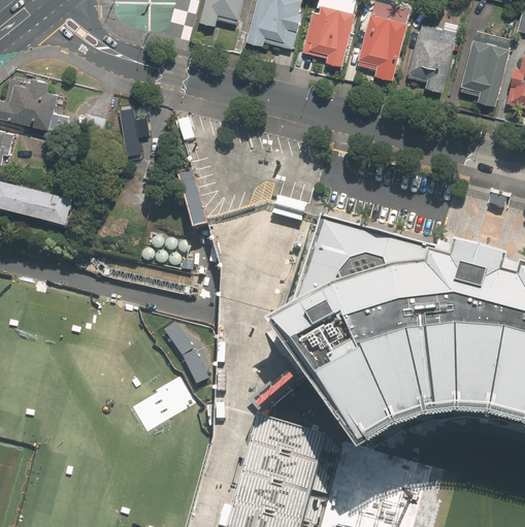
[(205,0),(200,22),(217,26),(218,20),(237,25),(242,0),(205,0)]
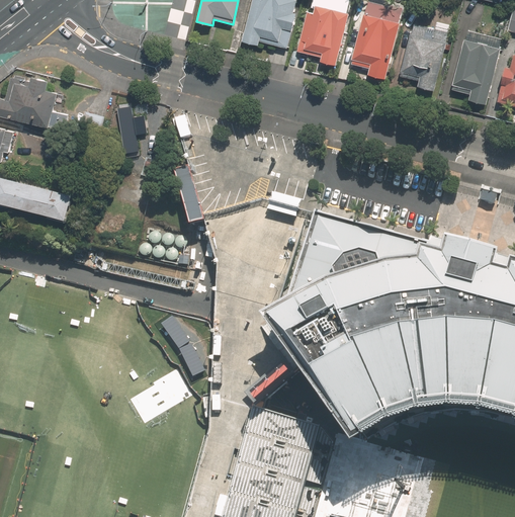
[(253,0),(243,40),(259,45),(260,41),(288,50),(296,14),(294,14),(297,0),(253,0)]
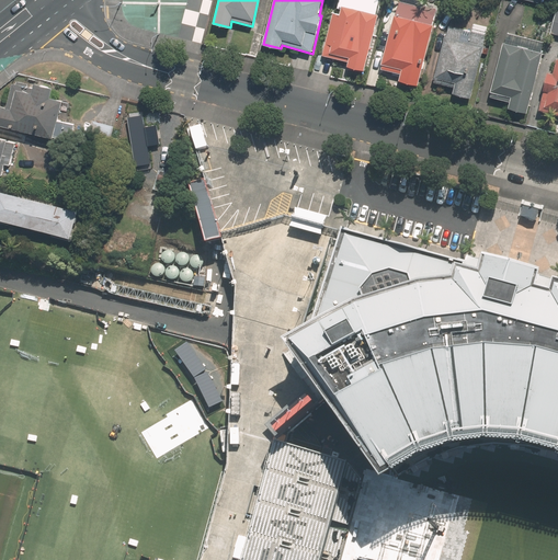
[(378,15),(376,14),(378,0),(339,0),(338,9),(341,10),(340,15),(332,13),(322,56),(349,63),(349,66),(364,70),(378,15)]
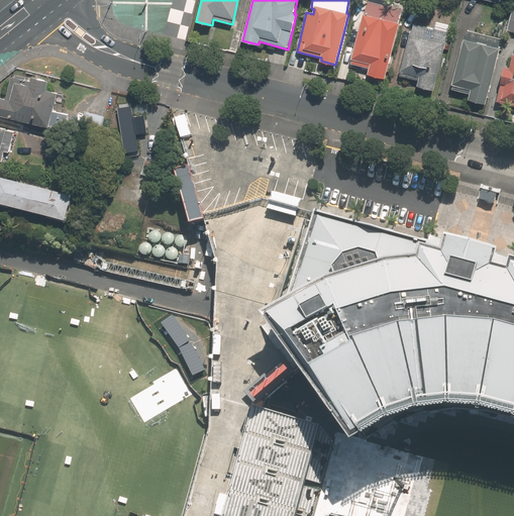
[(397,23),(401,7),(390,5),(391,0),(368,0),(365,15),(364,14),(350,64),(370,68),(369,75),(385,79),(399,23),(397,23)]
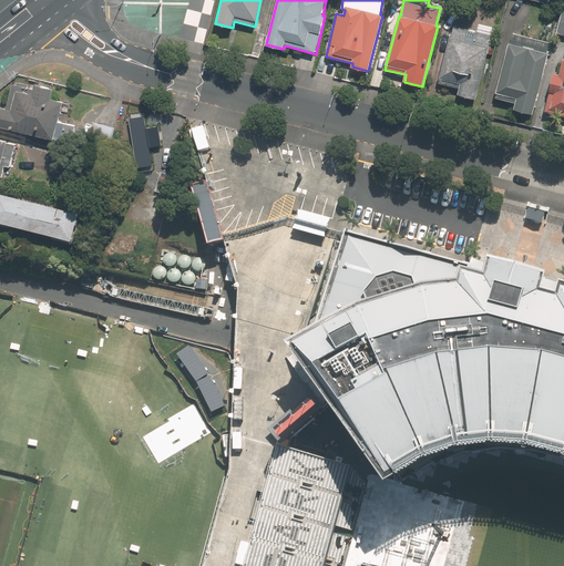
[(492,37),(453,27),(439,83),(460,89),(459,94),(477,99),(492,37)]
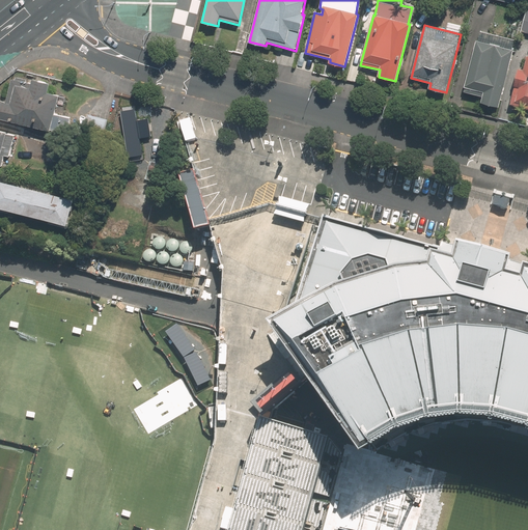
[(481,103),(498,107),(512,51),(510,50),(513,40),(479,32),(464,92),(482,98),(481,103)]
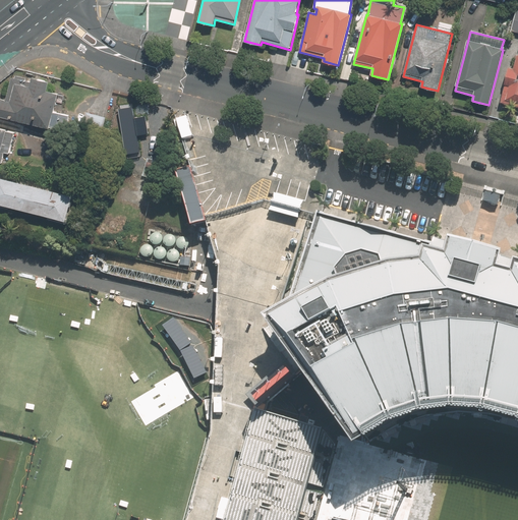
[(517,51),(517,55),(516,54),(513,68),(509,66),(500,102),(517,106),(517,51)]
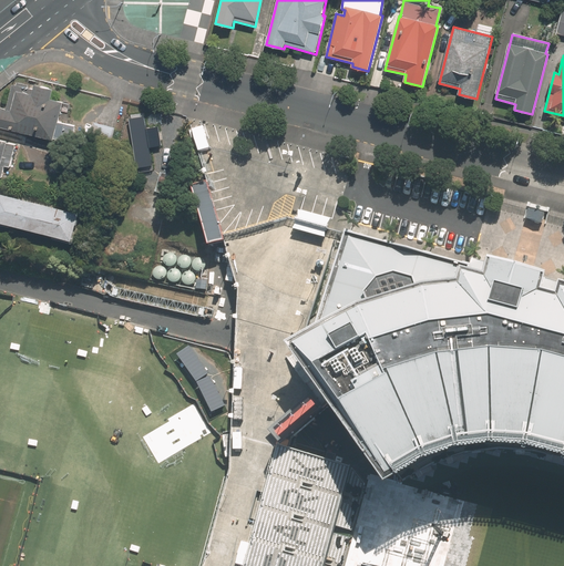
[(50,98),(53,88),(36,83),(34,88),(13,83),(7,107),(2,107),(0,116),(0,125),(53,139),(54,136),(62,137),(63,134),(71,136),(74,126),(64,124),(68,107),(62,106),(63,101),(50,98)]
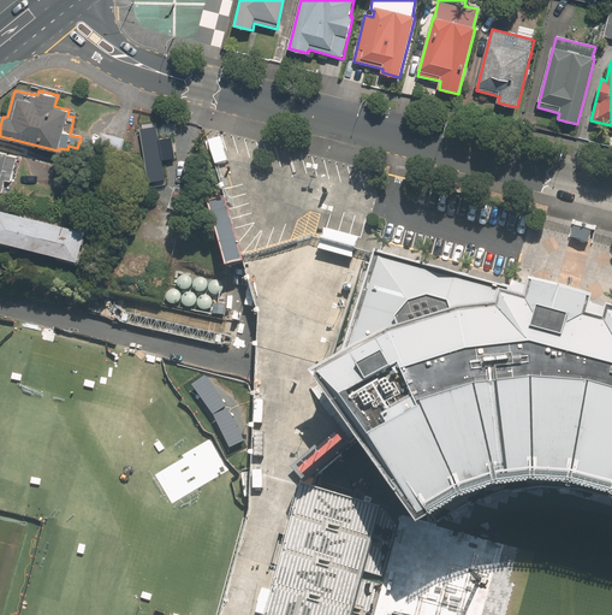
[(155,123),(137,126),(147,188),(165,185),(161,160),(174,158),(171,137),(158,140),(155,123)]
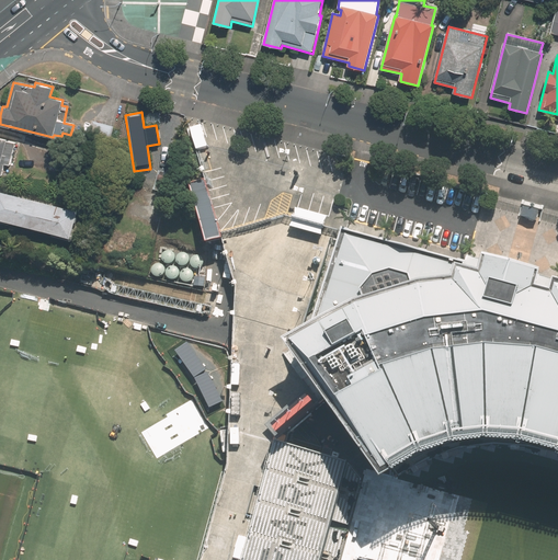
[(106,147),(112,125),(91,121),(86,141),(106,147)]
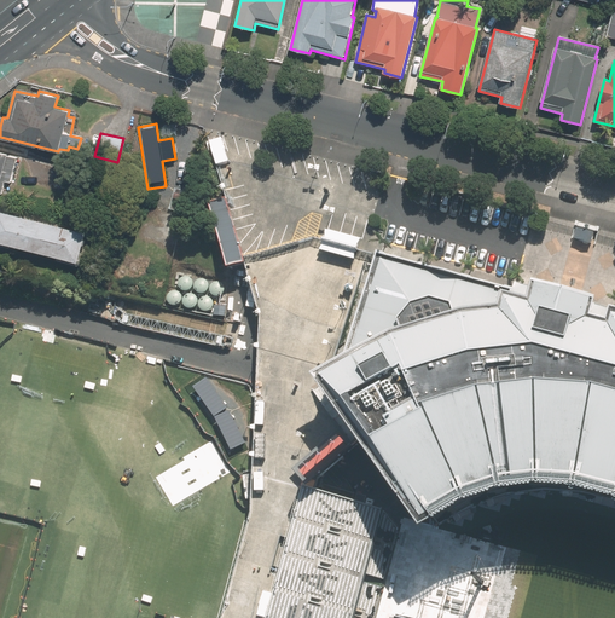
[(0,195),(1,196),(5,183),(10,184),(16,161),(6,159),(7,155),(0,152),(0,195)]
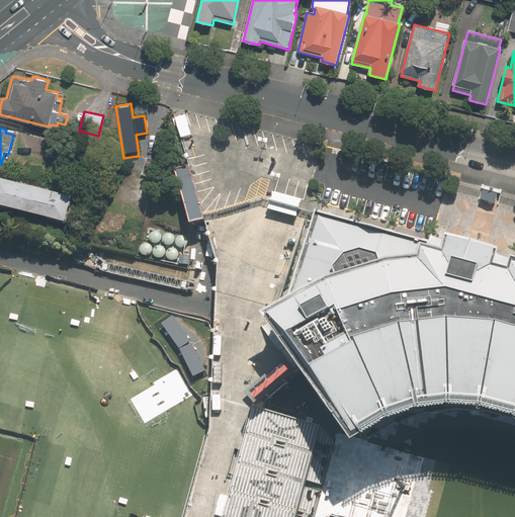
[(46,131),(43,143),(60,148),(63,135),(46,131)]
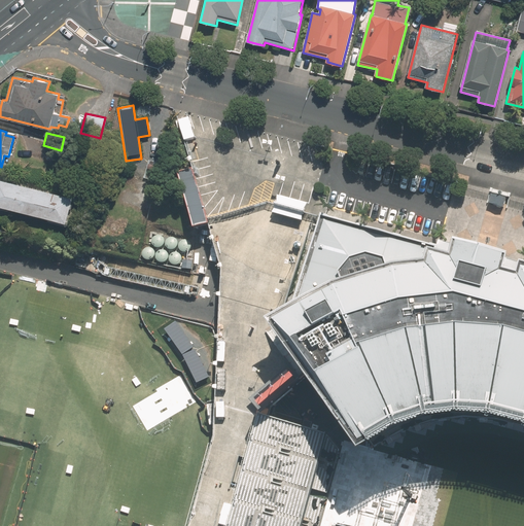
[(206,222),(190,171),(176,175),(193,232),(207,228),(206,222)]
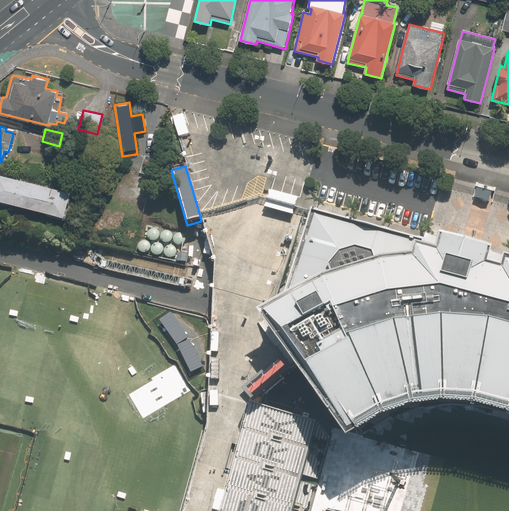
[(71,189),(0,171),(0,195),(65,212),(71,189)]
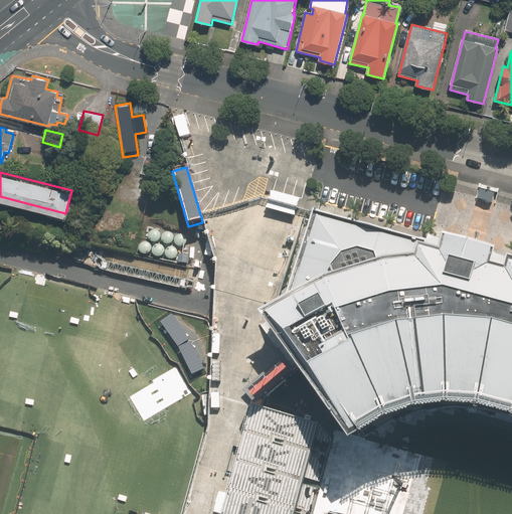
[(298,201),(268,193),(269,203),(264,211),(279,215),(294,219),(293,209),(298,201)]
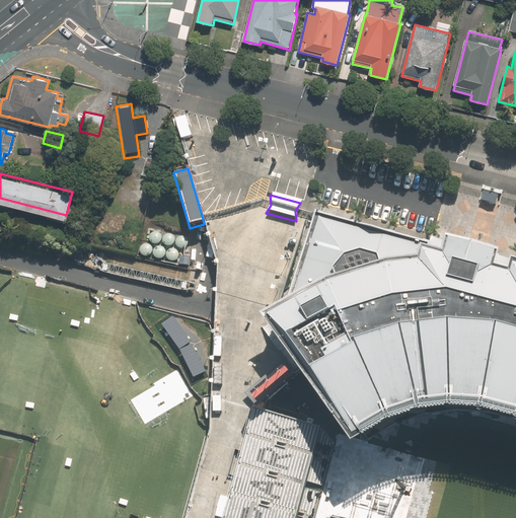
[(515,268),(512,268),(513,262),(500,259),(473,251),(439,242),(430,239),(428,245),(315,217),(313,223),(287,315),(276,321),(265,327),(301,379),(355,455),(391,432),(423,422),(453,419),(484,423),(515,430),(515,268)]
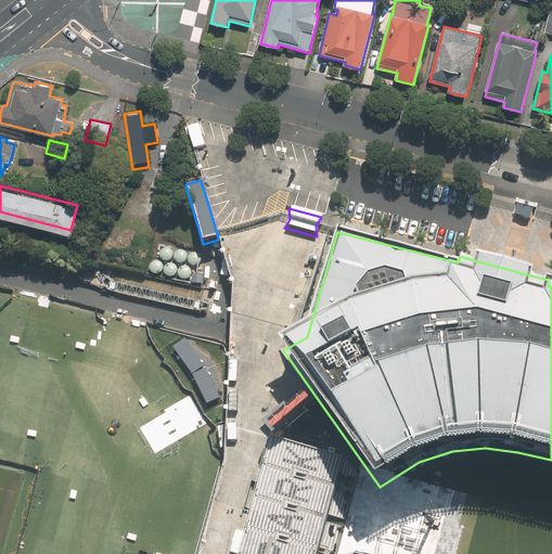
[(159,256),(162,258),(164,258),(166,258),(167,257),(169,256),(170,254),(170,252),(170,249),(169,248),(168,246),(166,245),(164,245),(162,246),(159,247),(158,248),(157,250),(157,253),(158,255),(159,256)]
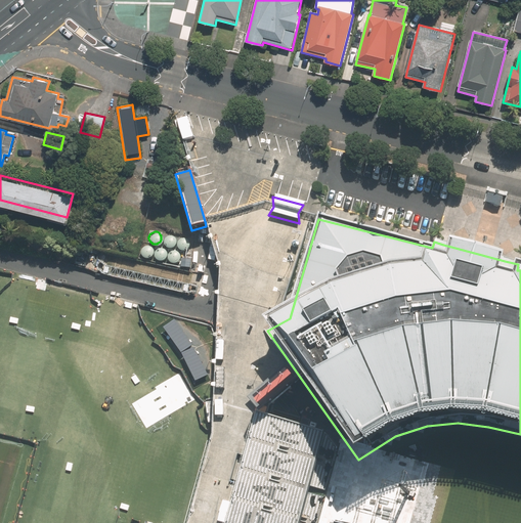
[(165,245),(166,247),(168,247),(170,247),(172,246),(174,245),(175,243),(175,241),(175,238),(174,237),(173,235),(171,234),(169,234),(167,235),(165,236),(164,237),(163,240),(163,242),(164,244),(165,245)]
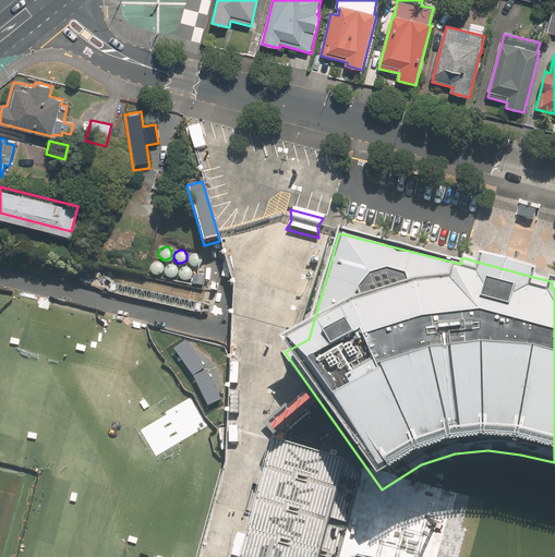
[(190,264),(192,265),(194,265),(196,265),(197,265),(200,263),(201,262),(201,259),(201,257),(200,255),(198,254),(196,253),(194,252),(192,253),(190,254),(189,255),(188,257),(188,259),(189,262),(190,264)]
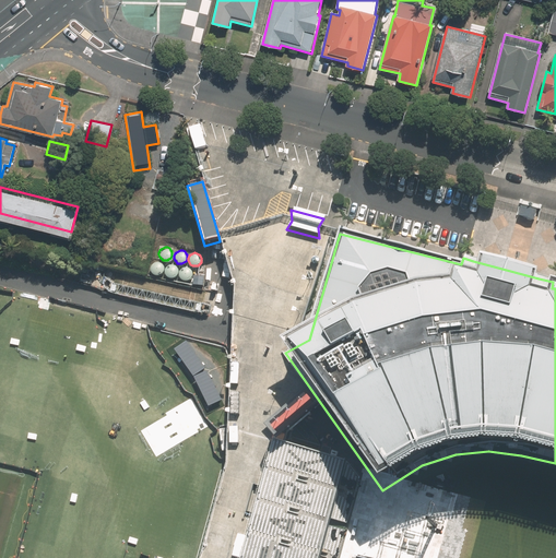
[(151,272),(153,273),(155,274),(157,274),(160,273),(161,272),(162,270),(163,268),(163,265),(162,263),(160,262),(157,261),(155,261),(153,261),(152,262),(151,264),(150,265),(150,268),(150,270),(151,272)]
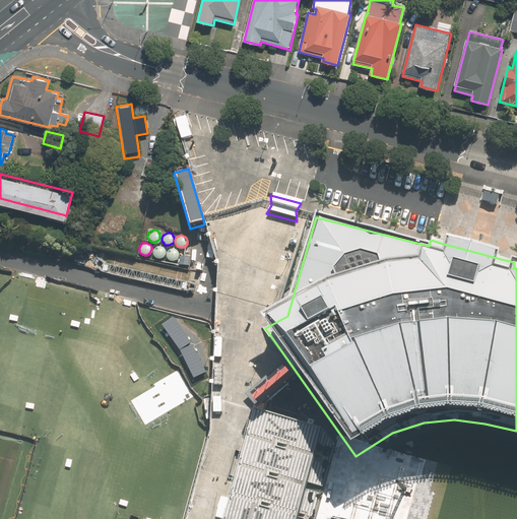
[(154,255),(155,256),(157,257),(159,257),(162,256),(164,255),(165,253),(165,251),(165,249),(164,247),(162,246),(160,245),(158,245),(156,245),(154,246),(153,248),(152,249),(152,251),(152,253),(154,255)]
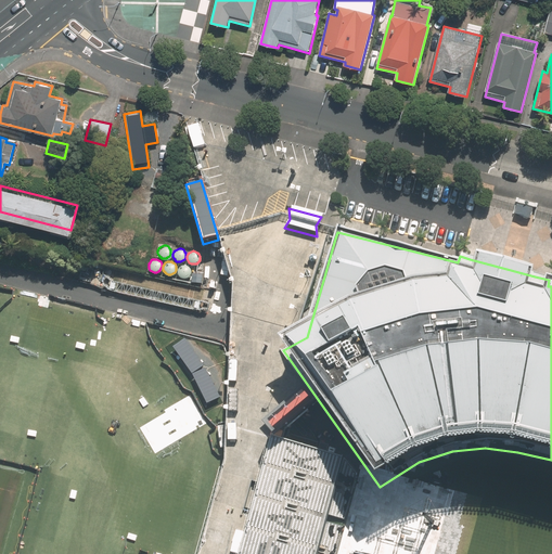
[(179,274),(181,277),(183,277),(185,277),(188,275),(189,274),(190,272),(191,270),(190,268),(190,267),(188,265),(185,263),(183,263),(181,265),(180,266),(178,267),(178,269),(178,271),(178,273),(179,274)]
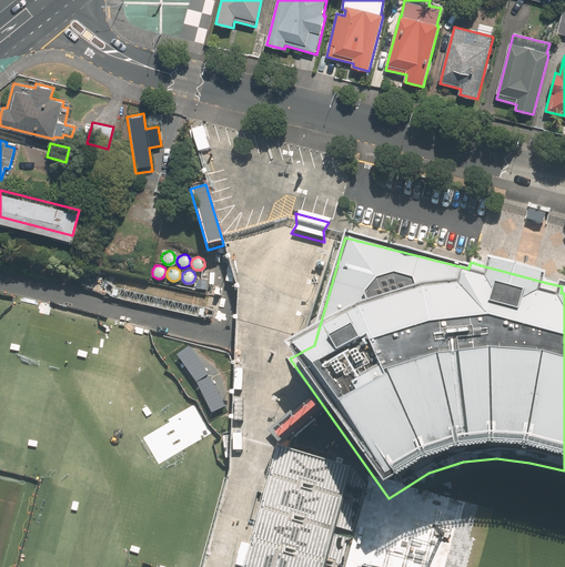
[(195,289),(204,289),(205,280),(197,280),(195,289)]
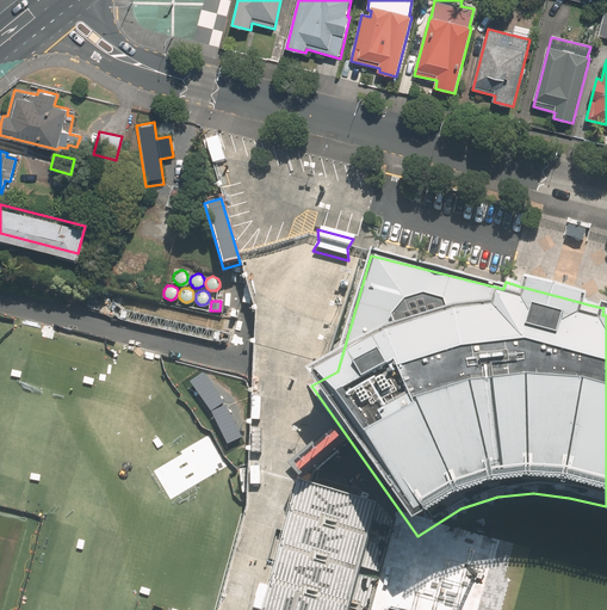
[(202,374),(189,383),(210,412),(225,447),(241,439),(224,405),(202,374)]
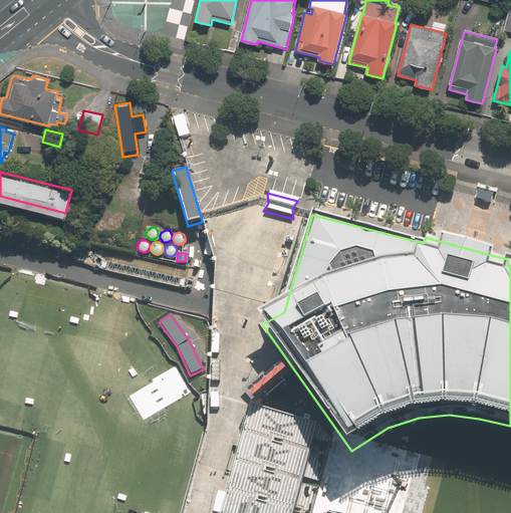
[(284,373),(251,401),(257,408),(286,385),(290,381),(284,373)]
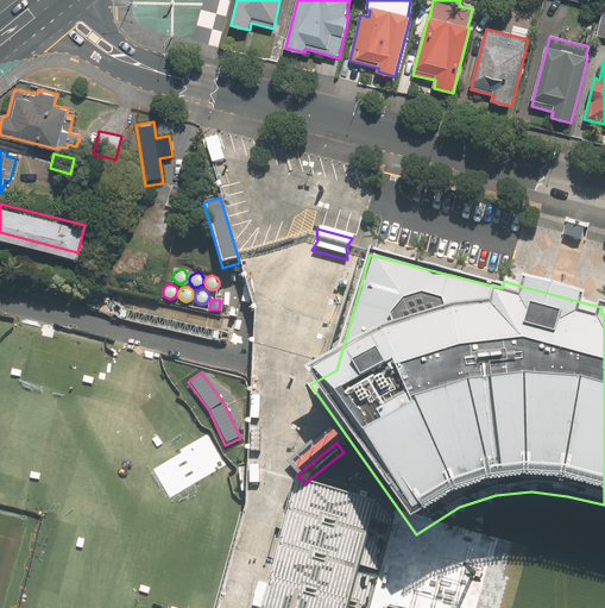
[(295,483),(260,607),(366,607),(390,522),(376,505),(303,486),(295,483)]
